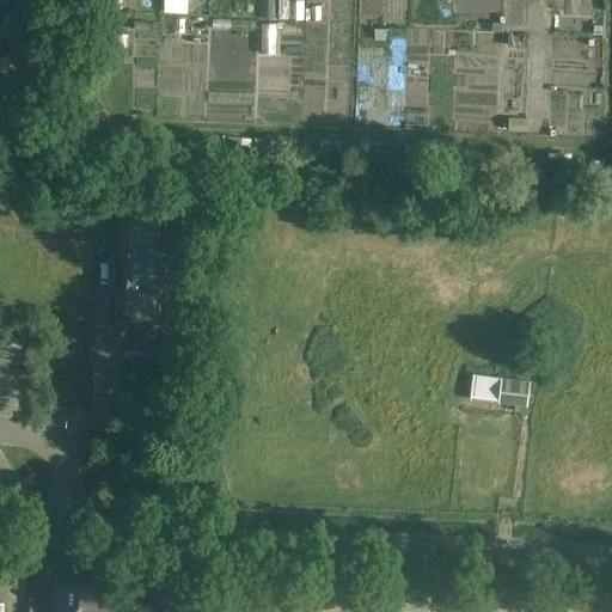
[(261,31),(233,30),(233,19),(215,19),(215,47),(259,48),(261,31)]
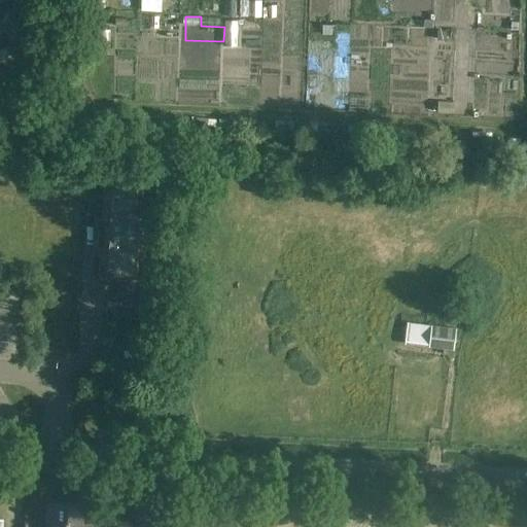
[(377,62),(376,33),(356,33),(356,62),(377,62)]
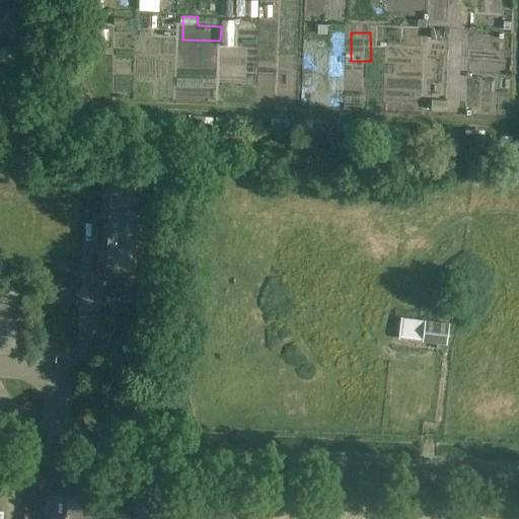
[(154,231),(155,204),(156,204),(156,202),(141,201),(142,176),(101,173),(99,215),(95,214),(95,215),(106,216),(105,225),(100,225),(99,235),(105,236),(104,249),(93,248),(93,249),(98,250),(96,274),(142,277),(144,230),(154,231)]
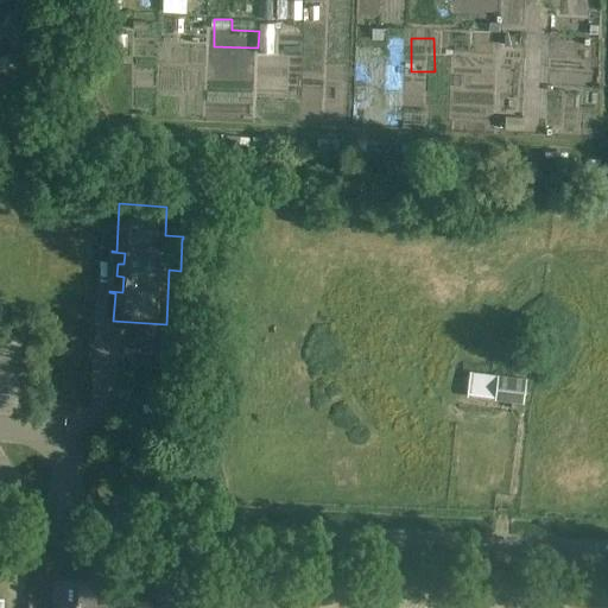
[(467,396),(493,399),(496,375),(469,372),(467,396)]
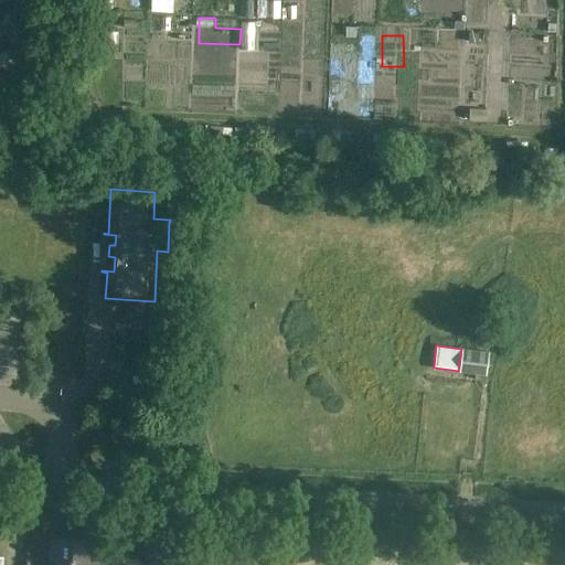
[(459,372),(487,375),(489,352),(462,349),(459,372)]
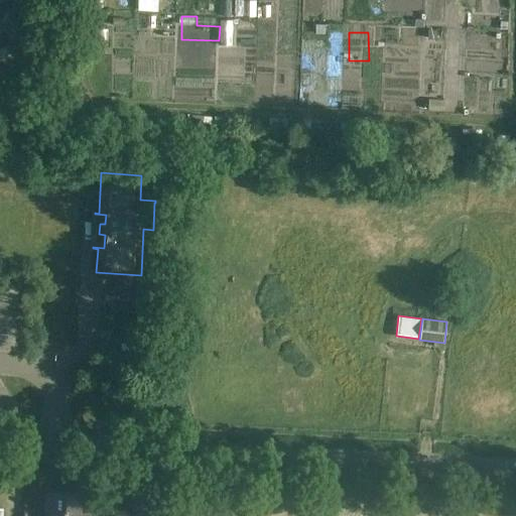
[(94,515),(96,503),(94,503),(93,515),(79,515),(81,494),(52,492),(52,494),(46,494),(45,510),(51,510),(50,515),(94,515)]
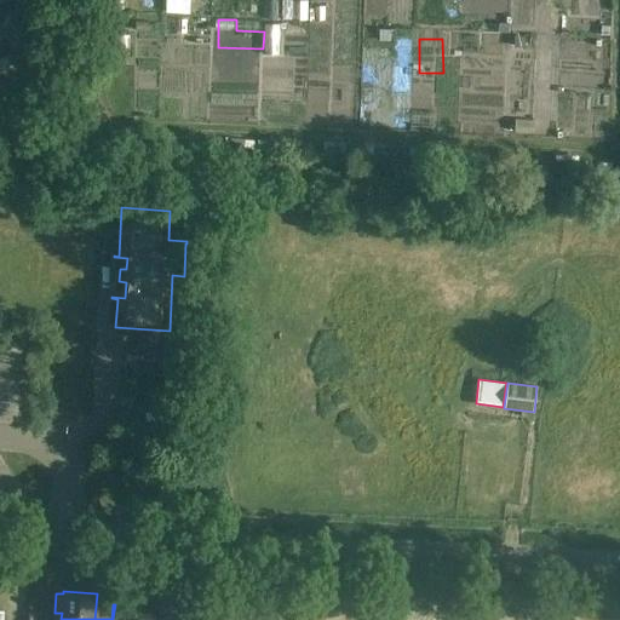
[(195,619),(196,613),(179,613),(181,598),(141,597),(139,619),(195,619)]
